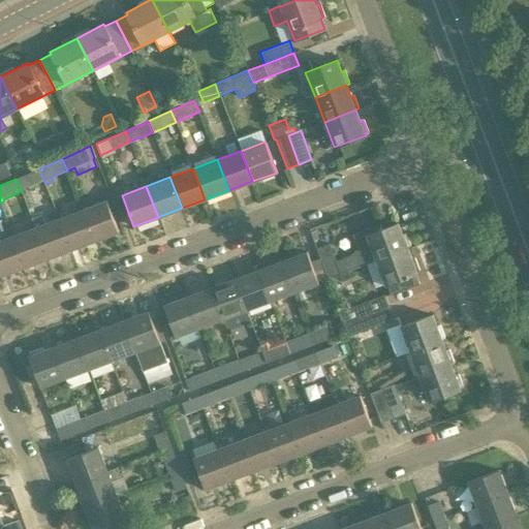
[(82,210),(94,241),(118,231),(106,201),(82,210)]
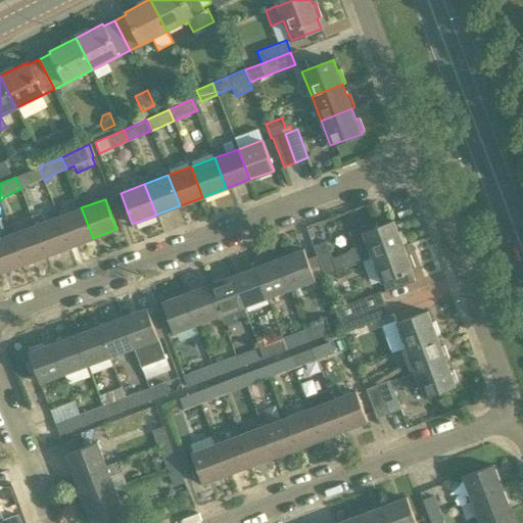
[(93,238),(81,207),(57,217),(69,247),(93,238)]
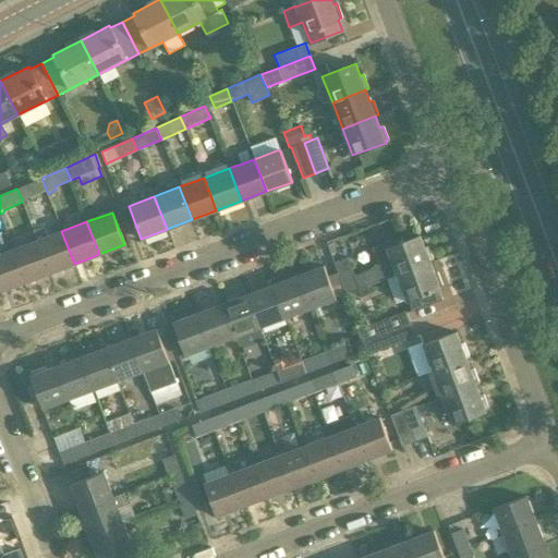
[(74,264),(61,231),(47,237),(44,227),(33,231),(36,241),(37,241),(49,273),(74,264)]
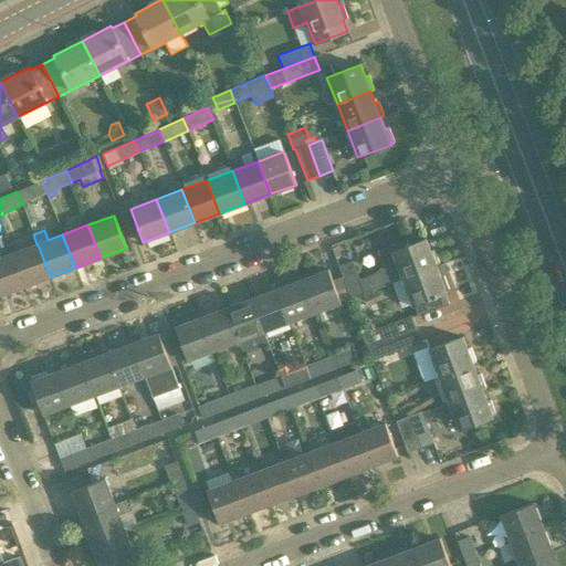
[(435,249),(431,251),(427,239),(410,244),(408,239),(378,251),(384,265),(375,273),(359,280),(353,261),(338,266),(350,297),(402,279),(402,278),(437,265),(436,264),(439,263),(435,249)]
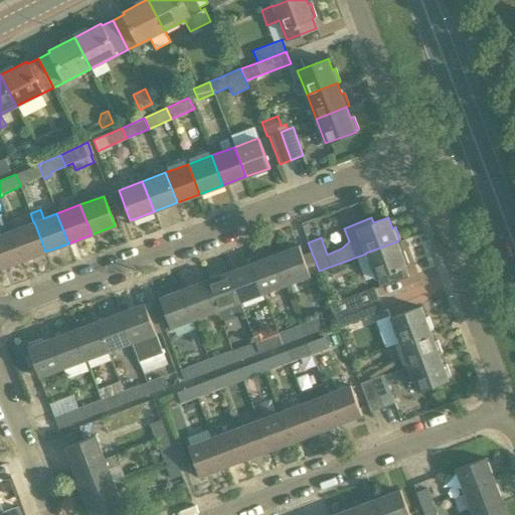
[(11,230),(22,261),(45,251),(34,222),(33,222),(11,230)]
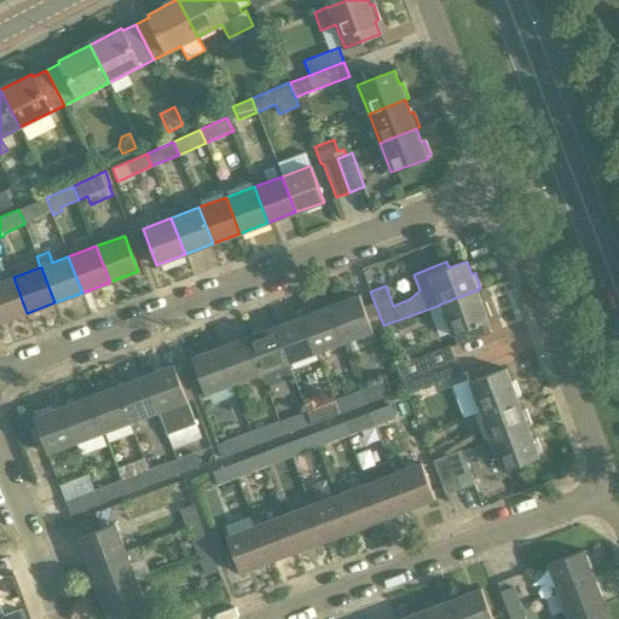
[(0,323),(27,313),(13,277),(0,282),(0,323)]
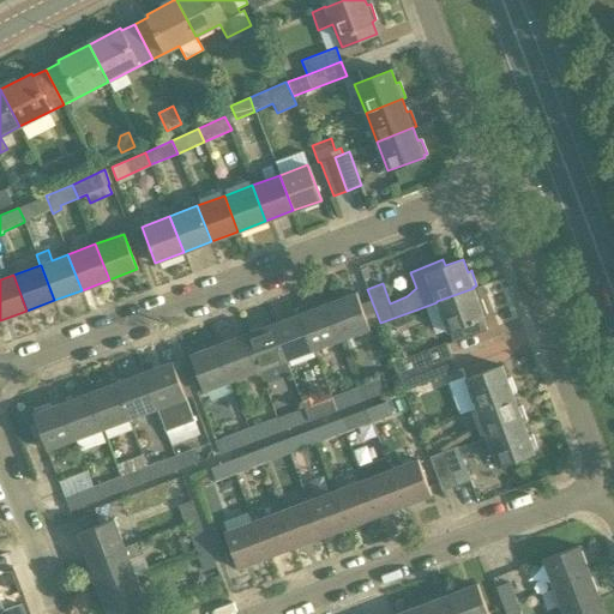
[(482,299),(479,300),(474,288),(437,301),(437,302),(447,331),(449,330),(453,342),(487,330),(483,318),(485,318),(483,315),(487,314),(482,299)]
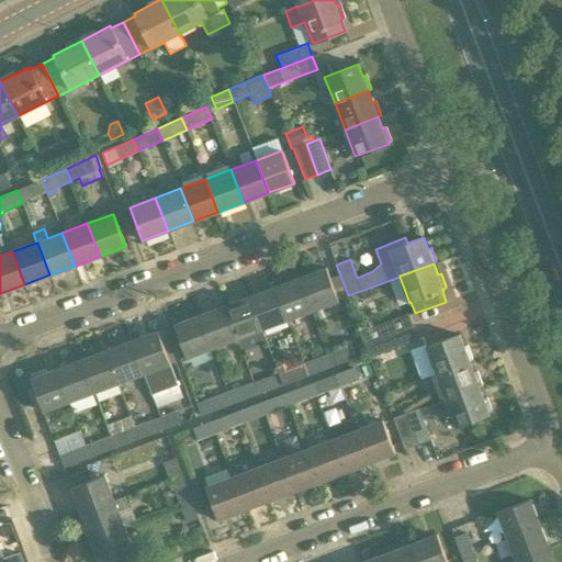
[(300,278),(313,311),(338,301),(326,268),(300,278)]
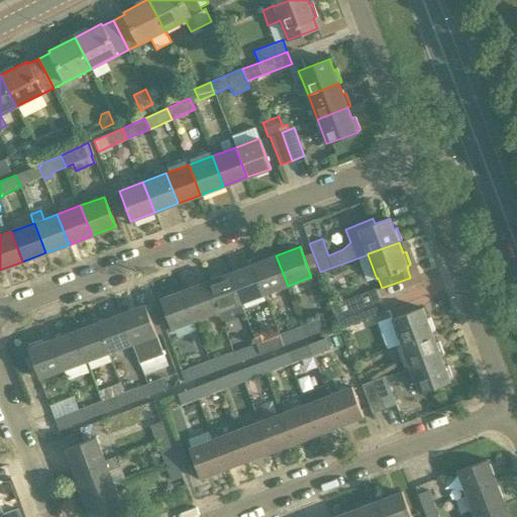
[(253,264),(265,294),(288,286),(276,255),(253,264)]
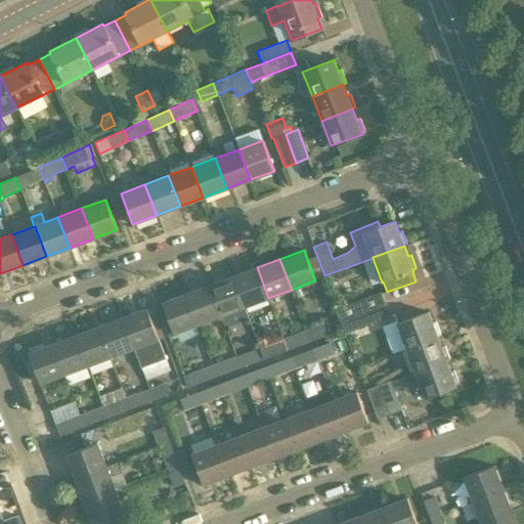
[(233,276),(245,307),(268,298),(257,267),(233,276)]
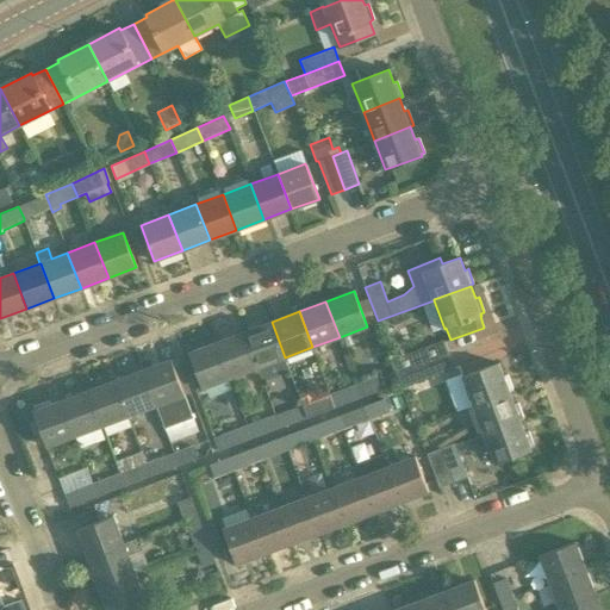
[(257,368),(285,358),(272,322),(244,332),(257,368)]
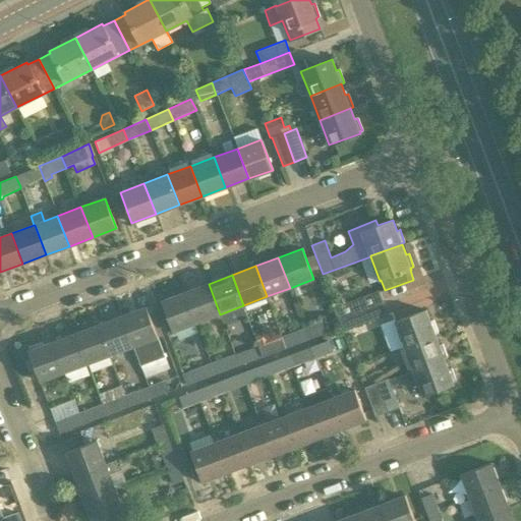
[(185,292),(196,323),(220,314),(209,284),(185,292)]
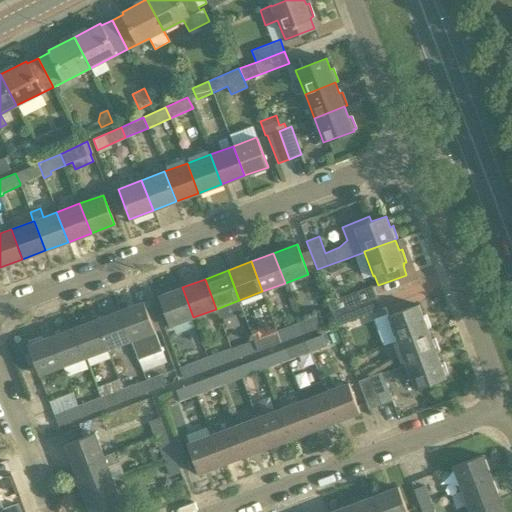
[(372,286),(344,296),(328,303),(332,314),(348,308),(377,297),(372,286)]
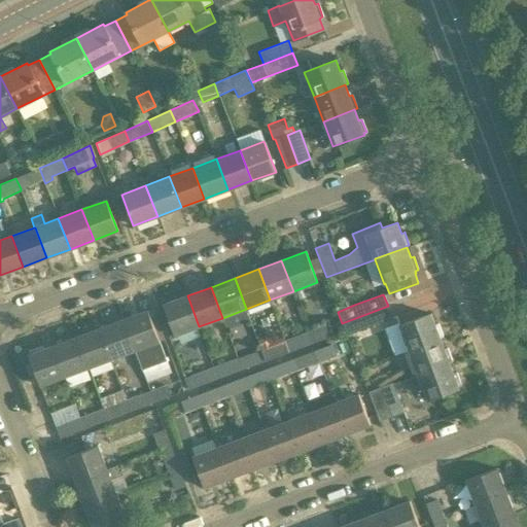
[(199,326),(187,295),(164,305),(175,336),(178,335),(197,327),(199,326)]
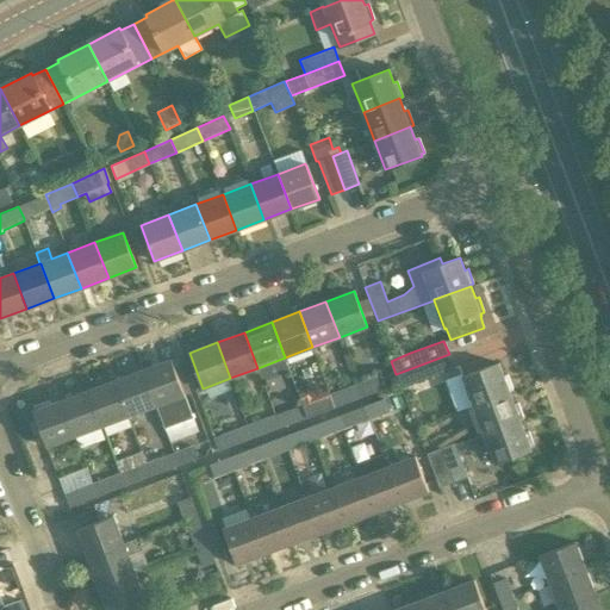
[(449,354),(415,367),(396,374),(402,388),(454,368),(449,354)]
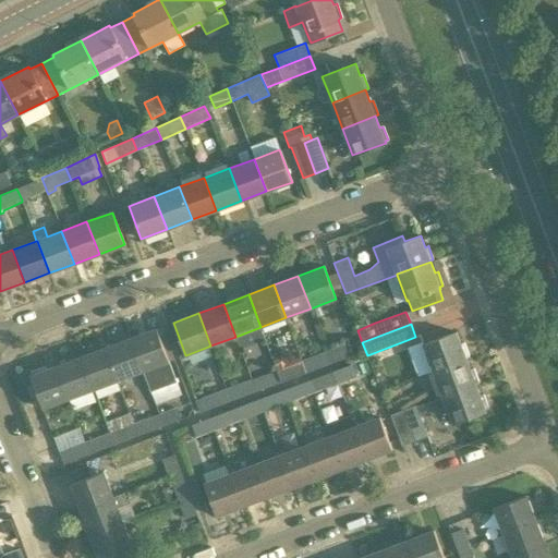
[(156,329),(130,339),(143,371),(142,372),(150,392),(176,383),(156,329)]
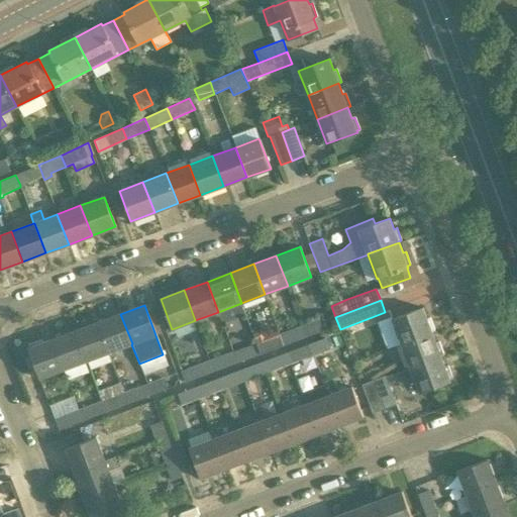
[(427,318),(423,307),(392,318),(401,343),(432,331),(435,330),(430,317),(427,318)]
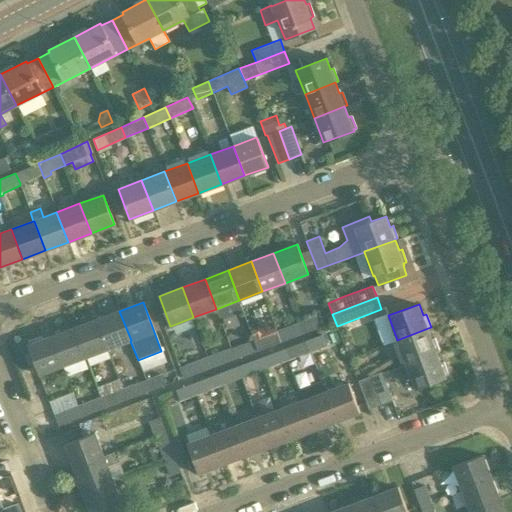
[(97,319),(108,349),(130,341),(131,340),(119,311),(97,319)]
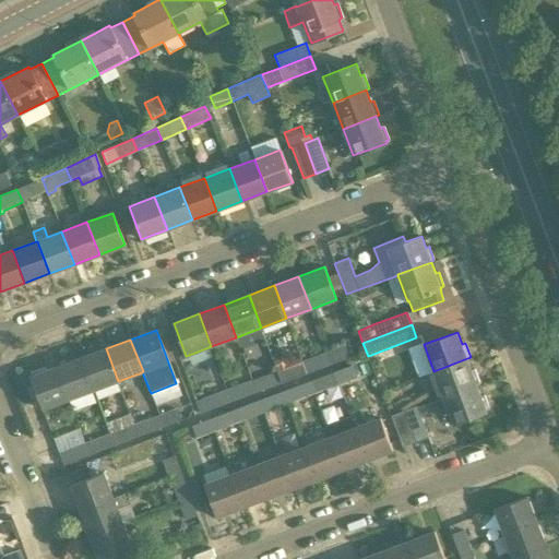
[(349,358),(344,345),(326,352),(331,365),(349,358)]
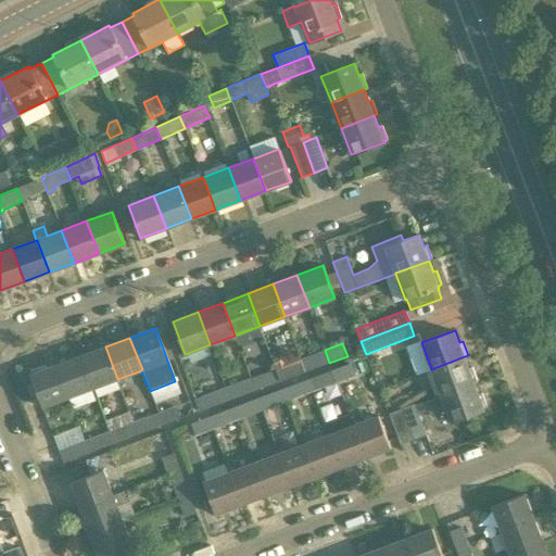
[(80,356),(92,389),(117,379),(105,346),(80,356)]
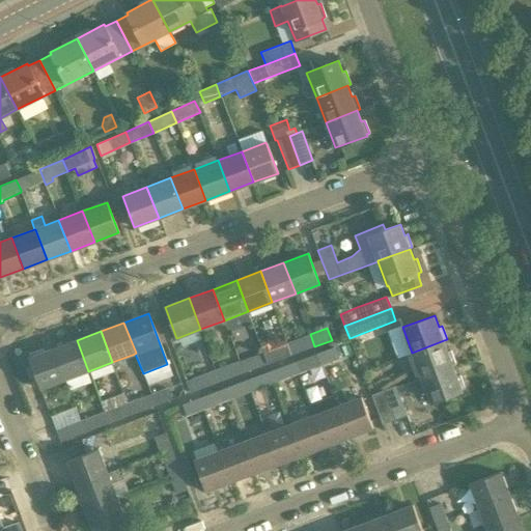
[(286,343),(290,356),(314,346),(310,334),(286,343)]
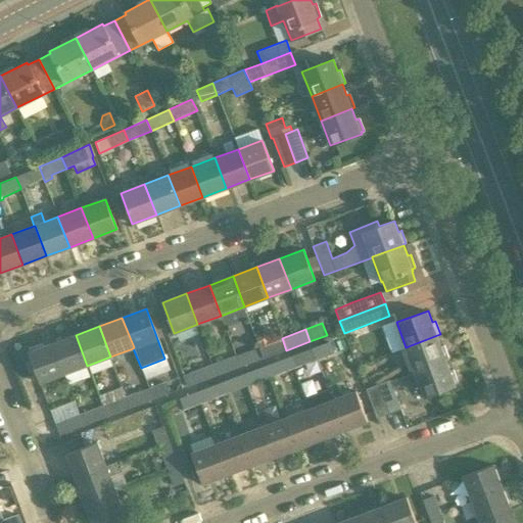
[(52,344),(63,374),(87,366),(76,335),(52,344)]
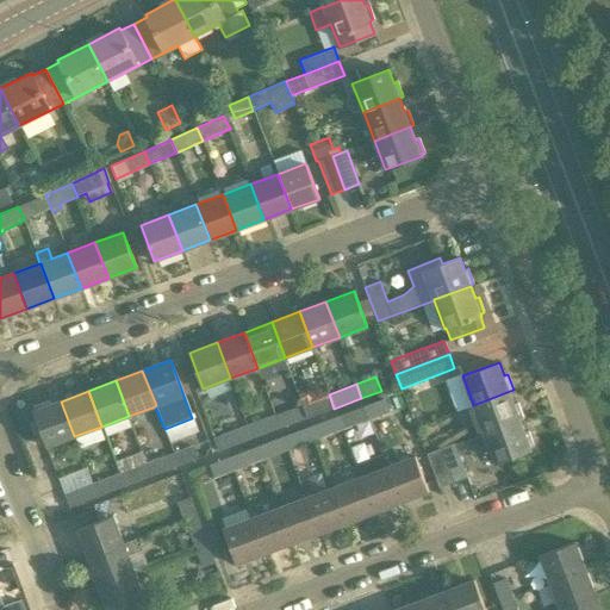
[(510,391),(473,405),(484,434),(521,419),(524,417),(518,402),(515,404),(510,391)]
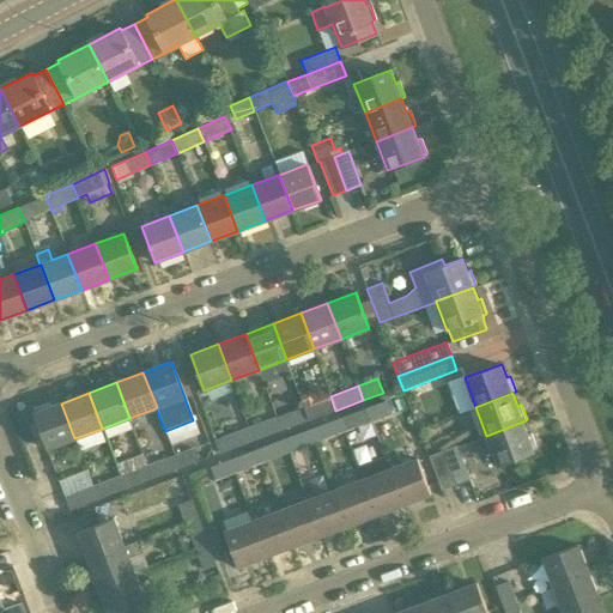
[(303,406),(308,420),(335,411),(331,396),(303,406)]
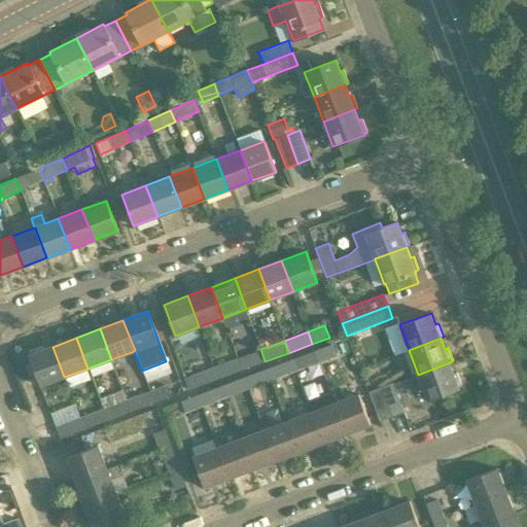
[(336,356),(331,345),(315,351),(319,362),(336,356)]
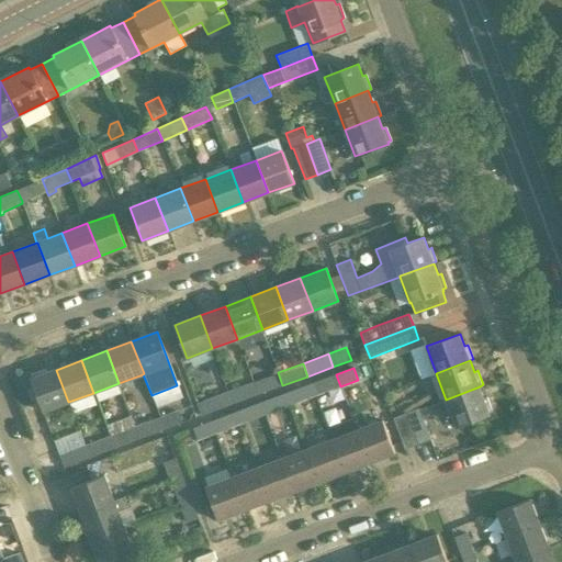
[(68,402),(56,370),(30,379),(42,412),(68,402)]
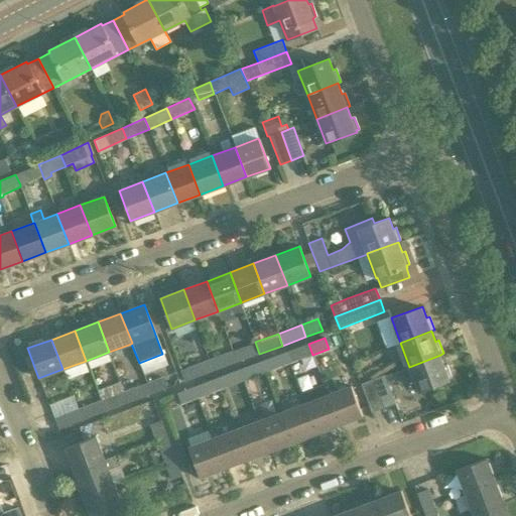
[(259,354),(255,342),(232,351),(236,363),(259,354)]
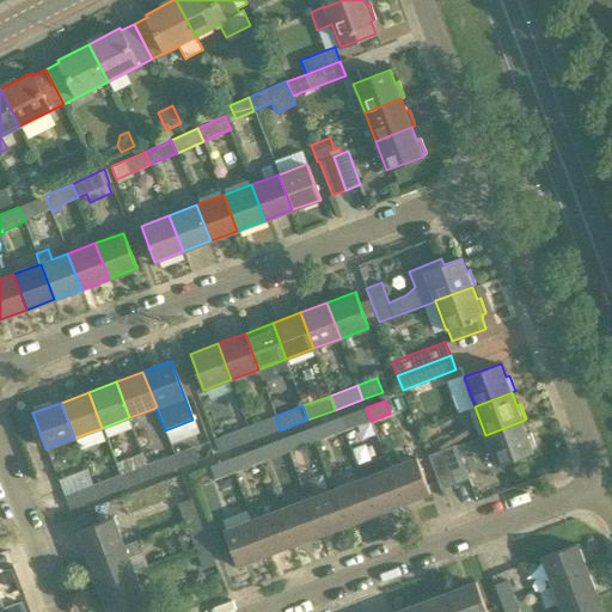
[(371,421),(366,408),(338,417),(344,432),(371,421)]
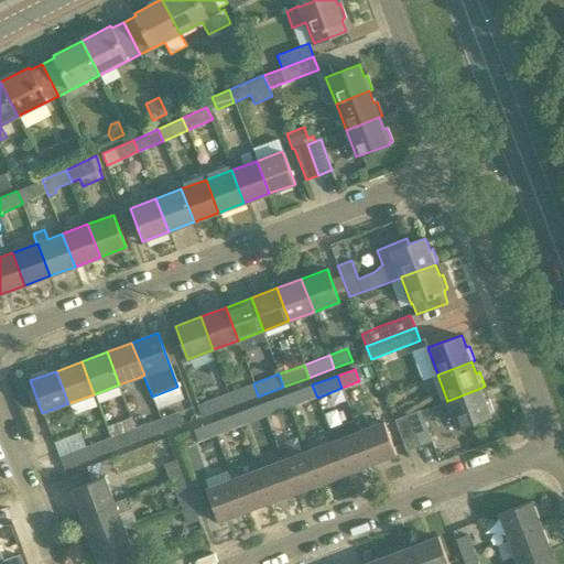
[(253,383),(241,388),(228,393),(232,405),(258,397),(253,383)]
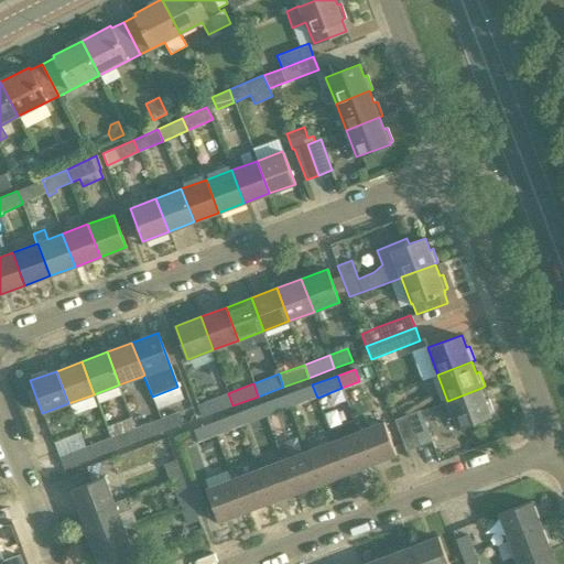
[(317,398),(312,384),(286,394),(292,407),(317,398)]
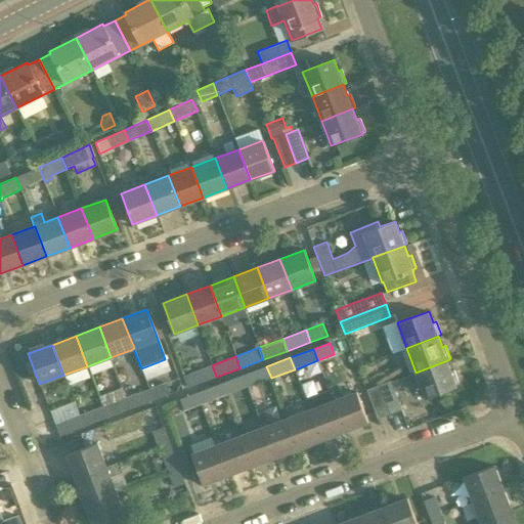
[(456,386),(456,385),(460,383),(454,369),(451,370),(447,360),(416,373),(391,382),(391,380),(379,384),(390,413),(401,408),(395,390),(403,387),(405,392),(421,387),(425,397),(456,386)]
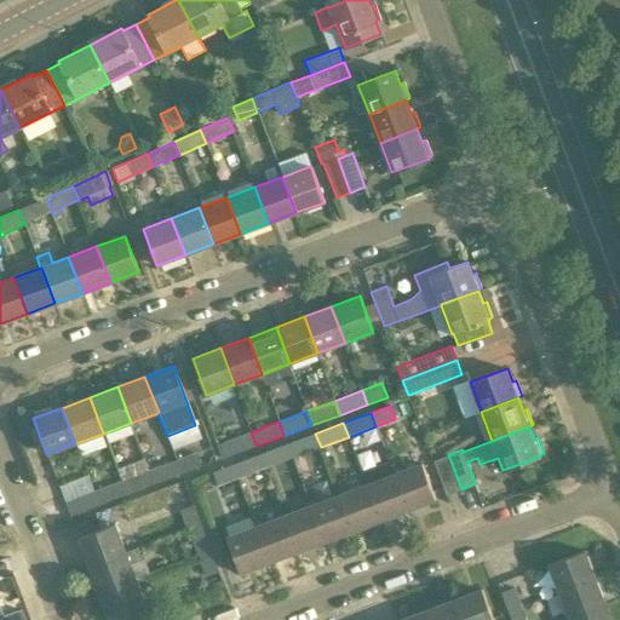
[(251,432),(242,436),(233,440),(224,442),(230,457),(256,446),(251,432)]
